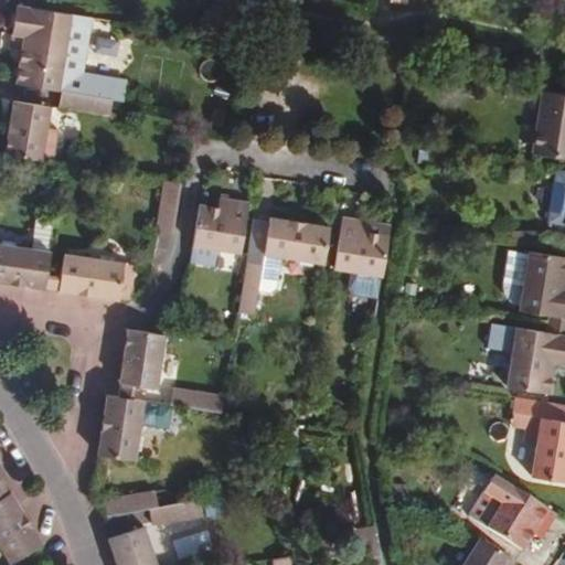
[(16,84),(61,91),(112,99),(115,83),(82,77),(91,18),(17,6),(11,41),(12,42),(12,48),(21,49),(16,84)]
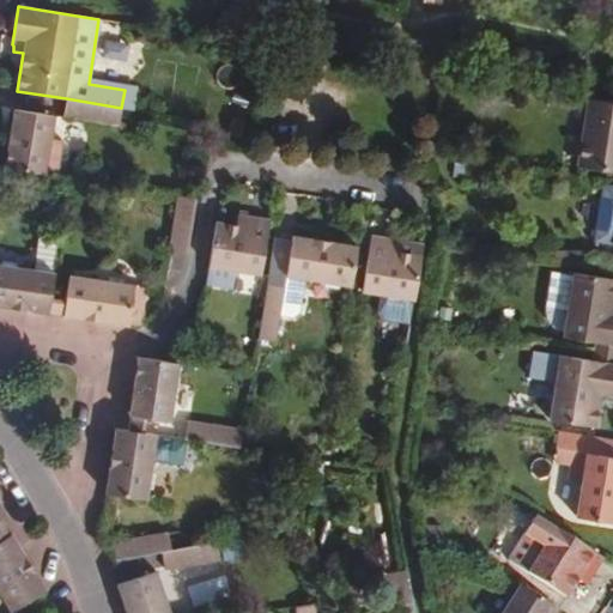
[(121,108),(66,98),(64,116),(119,125),(121,108)]
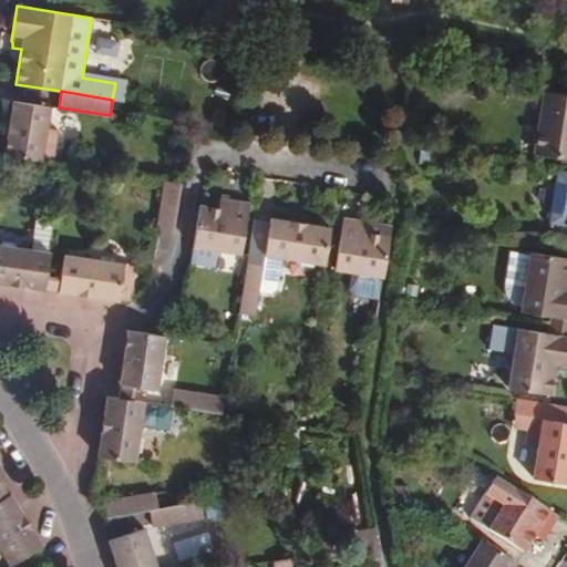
[(566,94),(546,91),(536,154),(566,158),(566,94)]
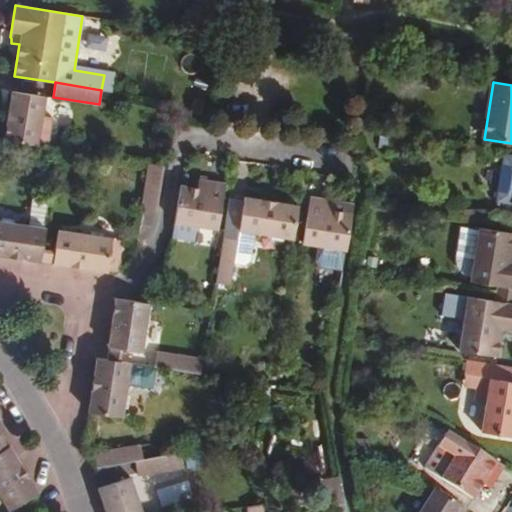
[(12,91),(4,140),(38,146),(45,97),(12,91)]
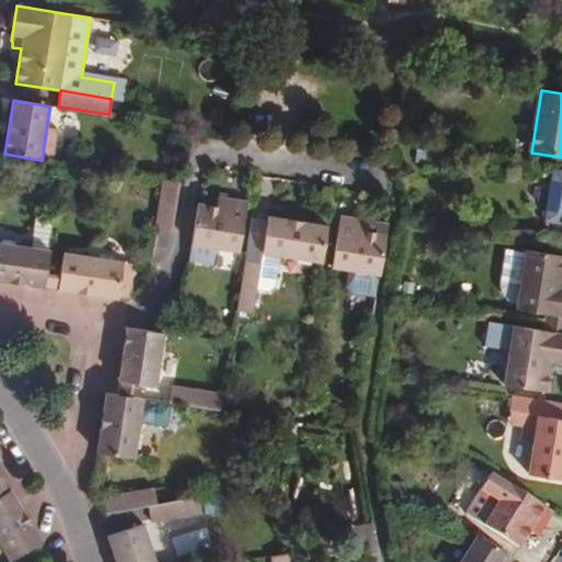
[(57,128),(47,127),(42,160),(52,161),(57,128)]
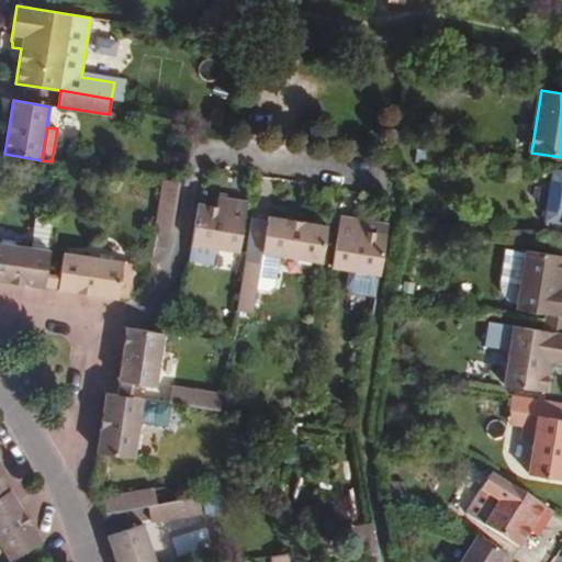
[(164,180),(156,231),(171,233),(179,182),(164,180)]
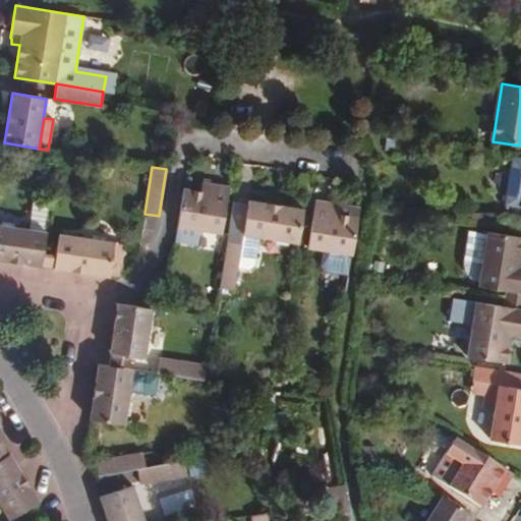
[(200,191),(184,189),(175,241),(219,248),(229,187),(201,182),(200,191)]
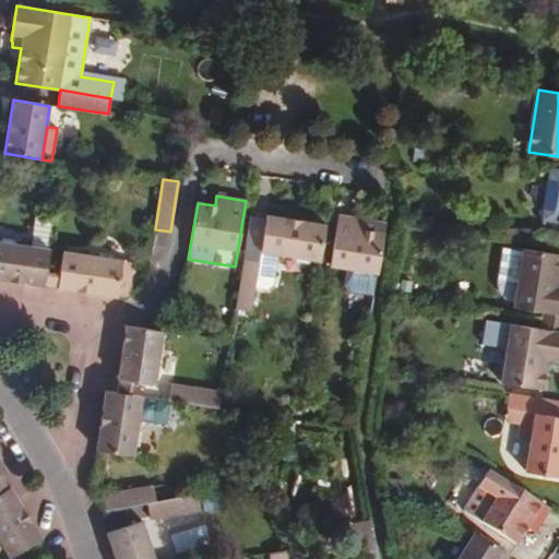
[(49,249),(55,217),(38,214),(33,247),(49,249)]
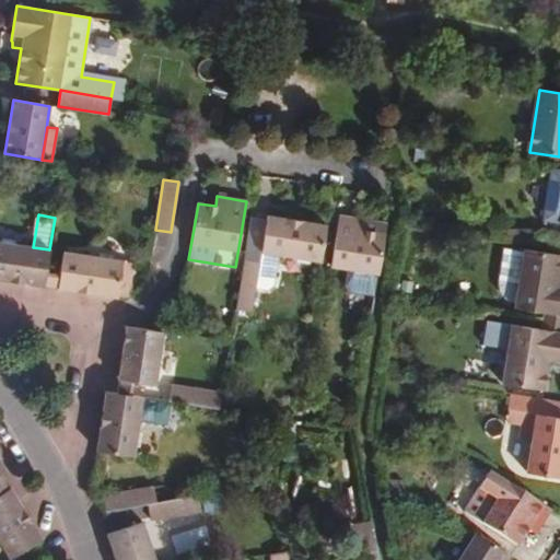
[(261,253),(321,263),(327,224),(268,216),(261,253)]
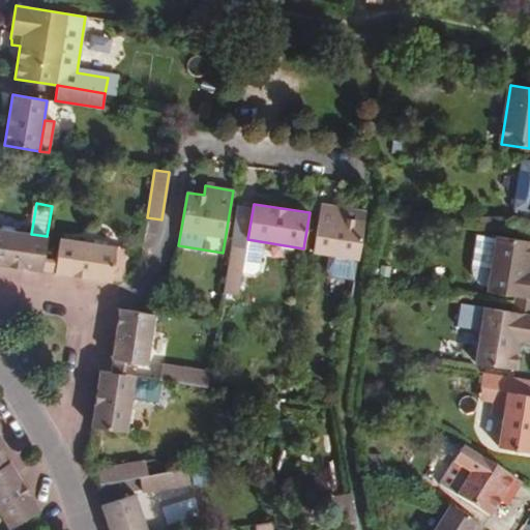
[(364,222),(335,217),(336,208),(321,206),(314,253),(358,259),(364,222)]
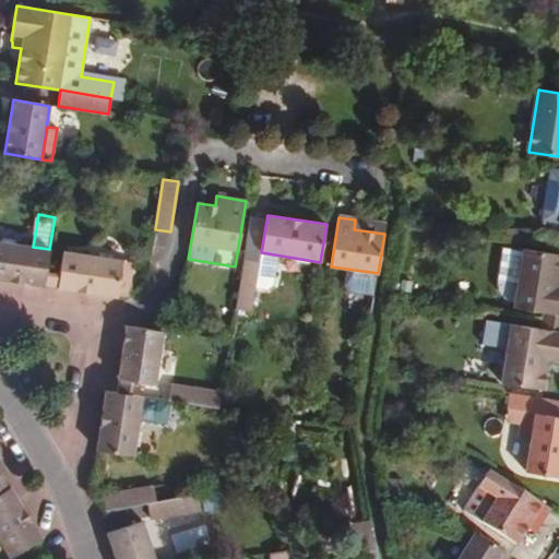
[(49,249),(0,241),(0,278),(44,286),(49,249)]
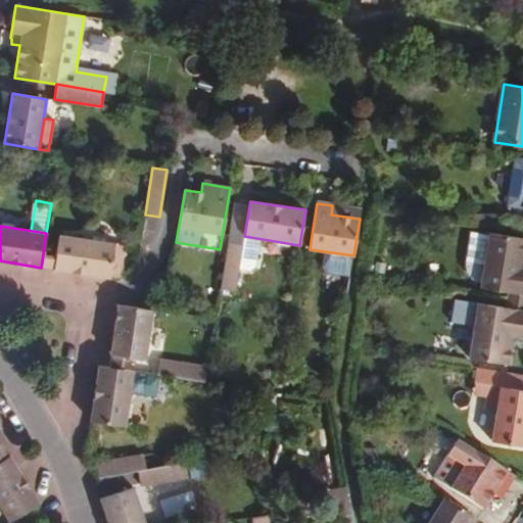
[(468,263),(484,265),(488,235),(472,232),(468,263)]
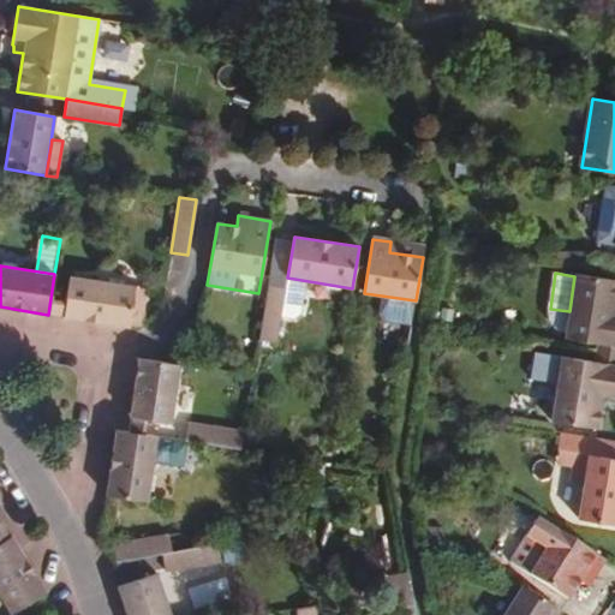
[(569,311),(566,330),(565,338),(598,344),(596,353),(614,356),(614,280),(574,274),(574,276),(569,311)]
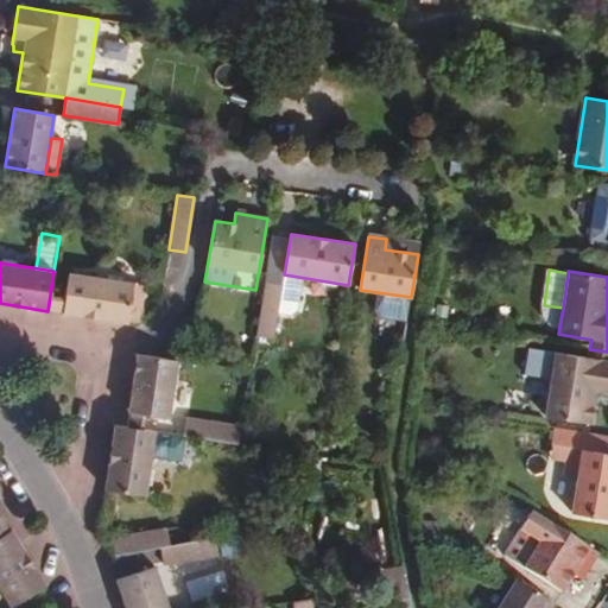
[(140,322),(141,305),(131,303),(133,284),(133,283),(69,272),(63,314),(137,324),(140,322)]
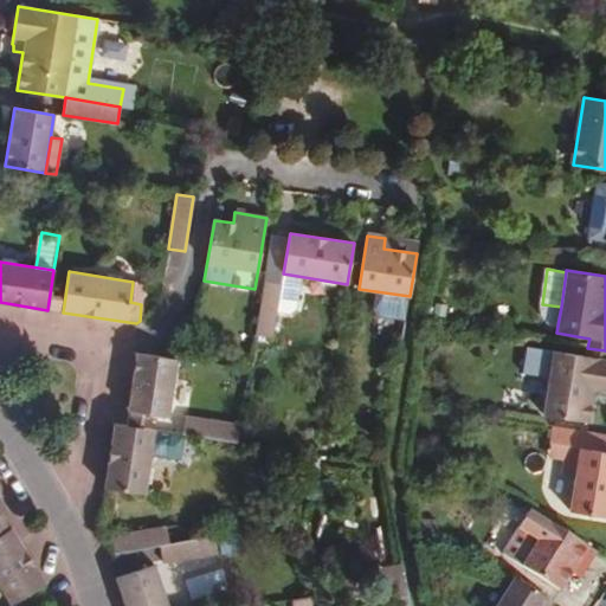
[(272,339),(281,284),(264,281),(255,335),(272,339)]
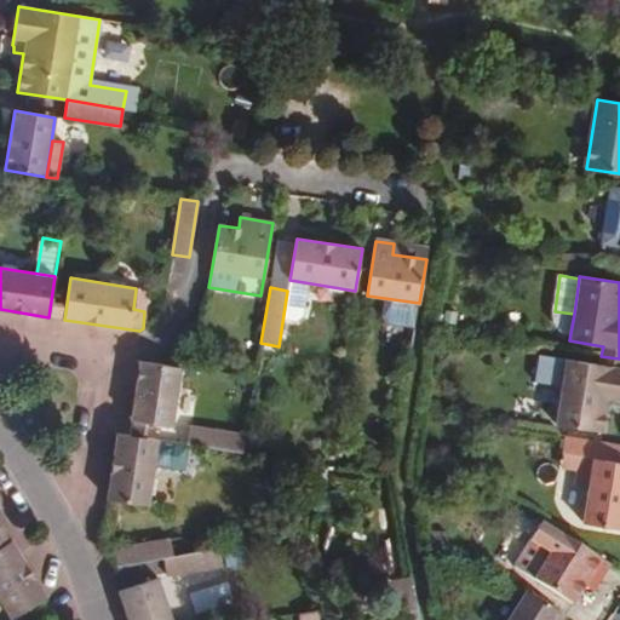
[(148,292),(136,290),(133,309),(144,311),(148,292)]
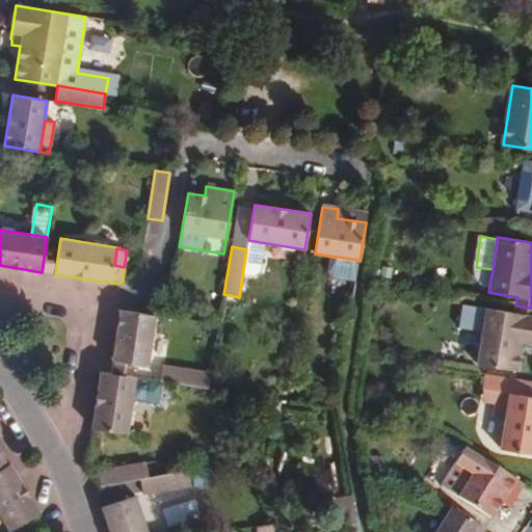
[(329,259),(328,275),(350,276),(351,260),(329,259)]
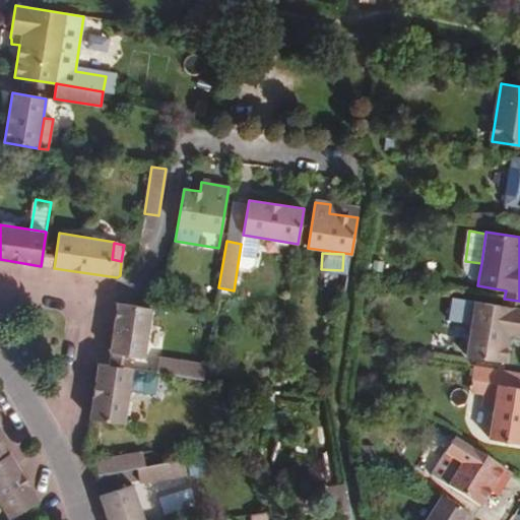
[(481,263),(465,261),(463,268),(469,276),(478,279),(481,263)]
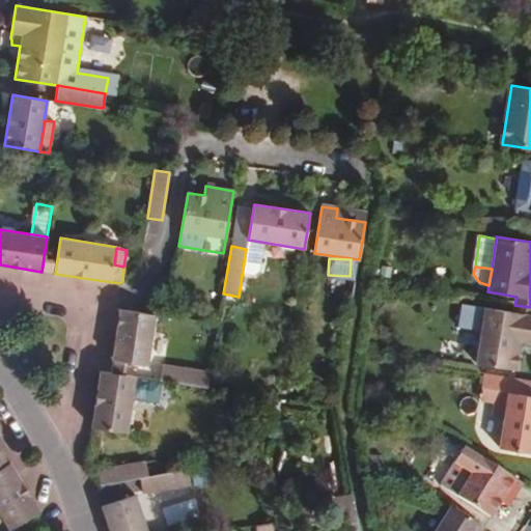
[(530,307),(514,305),(513,313),(484,308),(476,363),(515,370),(521,341),(530,343),(530,307)]
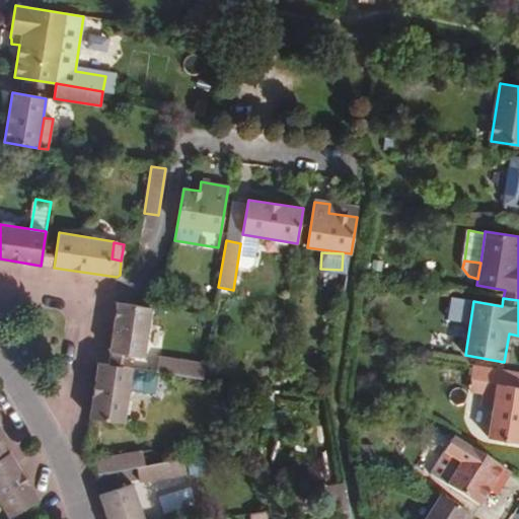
[(144,356),(151,308),(117,302),(109,352),(144,356)]
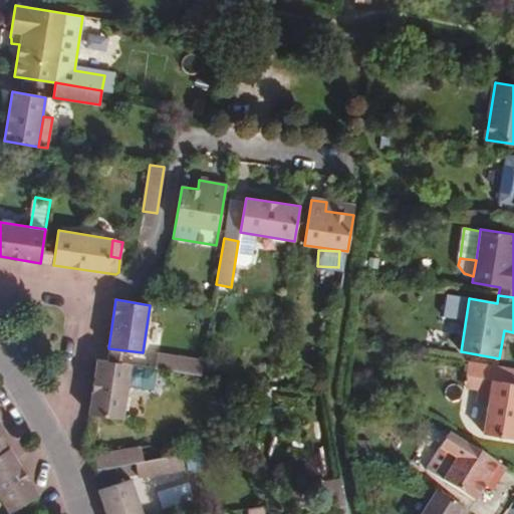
[(202,374),(204,360),(158,353),(156,368),(202,374)]
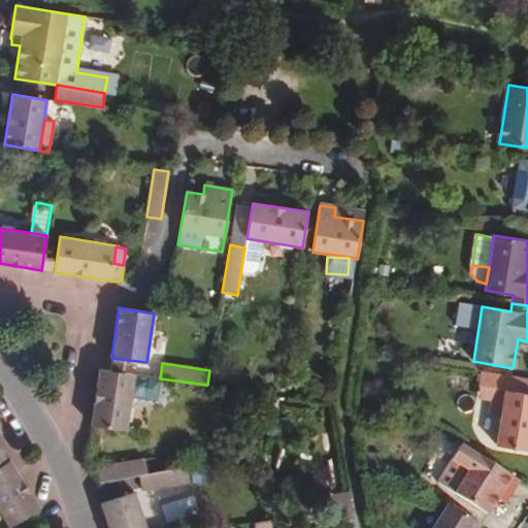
[(126,430),(134,374),(99,369),(91,425),(126,430)]
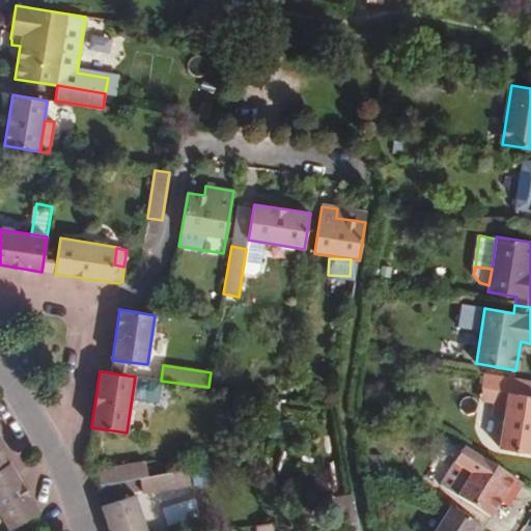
[(508,393),(504,416),(499,449),(530,453),(530,396),(524,395),(526,381),(484,374),(481,389),(483,389),(508,393)]
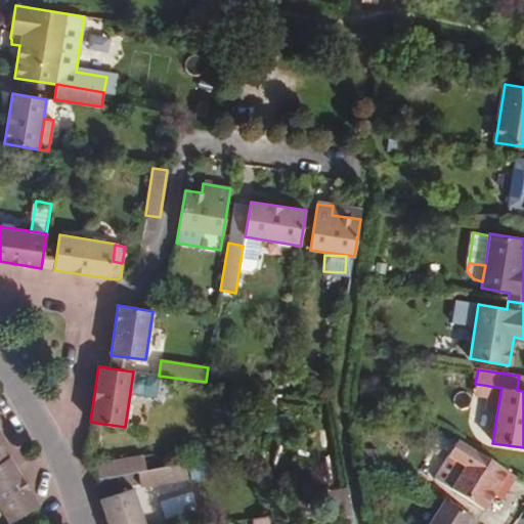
[(486,408),(497,410),(501,388),(477,384),(476,395),(488,397),(486,408)]
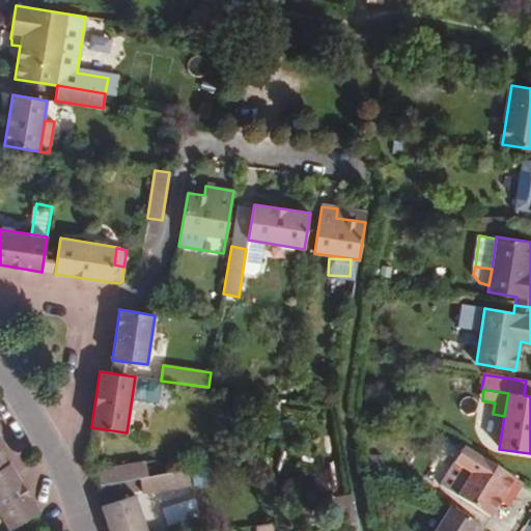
[(506,493),(514,498),(523,484),(465,448),(440,486),(491,518),(501,502),(506,493)]
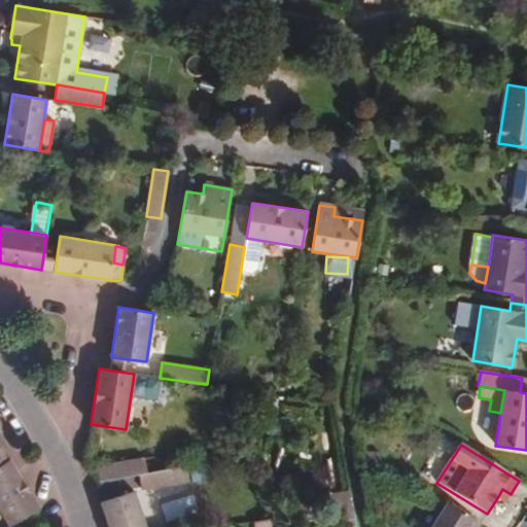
[(100,482),(147,472),(144,458),(97,466),(100,482)]
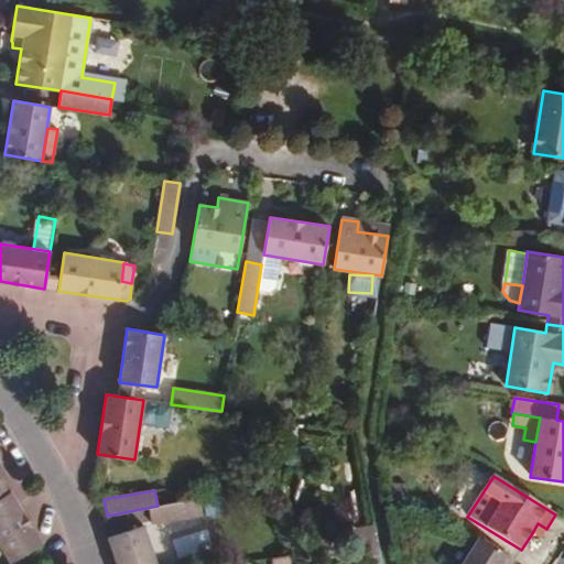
[(10,491),(9,492),(0,497),(0,545),(10,563),(42,543),(10,491)]
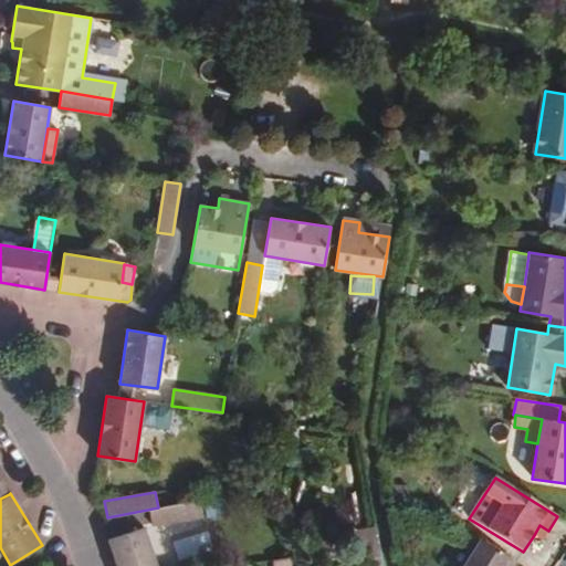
[(542,541),(548,531),(540,525),(534,535),(542,541)]
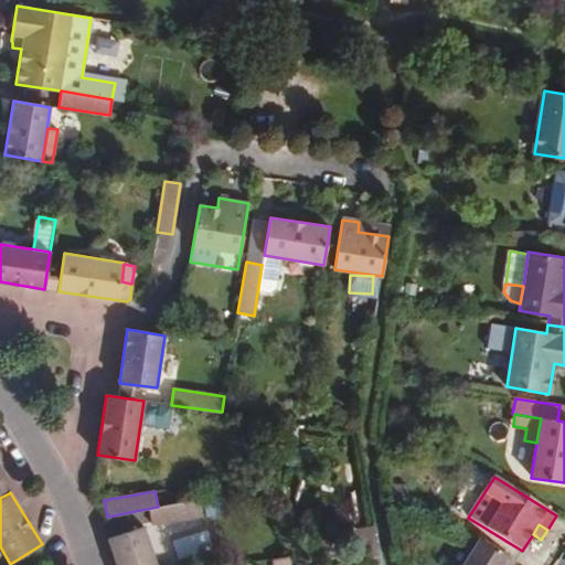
[(117,564),(156,564),(144,526),(108,539),(117,564)]
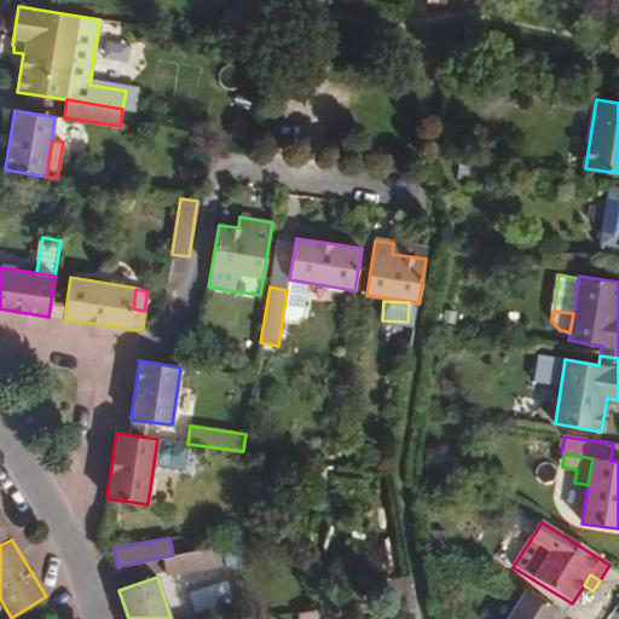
[(418,618),(412,583),(385,588),(389,609),(400,608),(403,618),(418,618)]
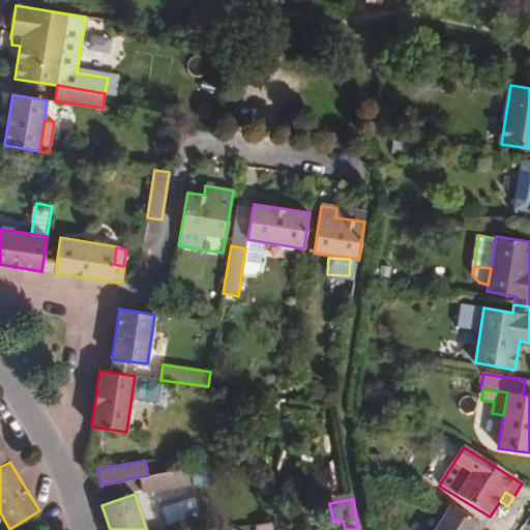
[(163,523),(192,522),(190,503),(163,504),(163,523)]
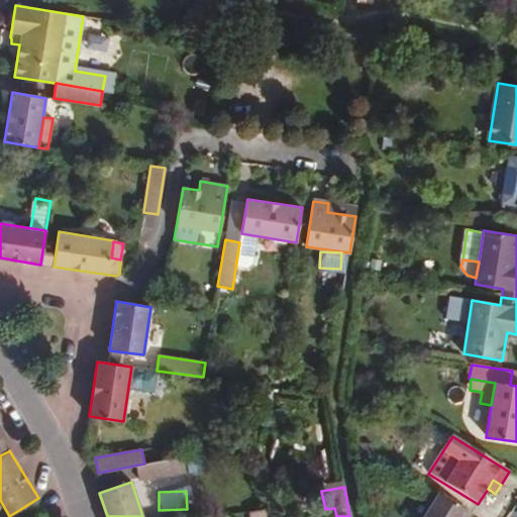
[(469,516),(471,514),(439,494),(424,516),(469,516)]
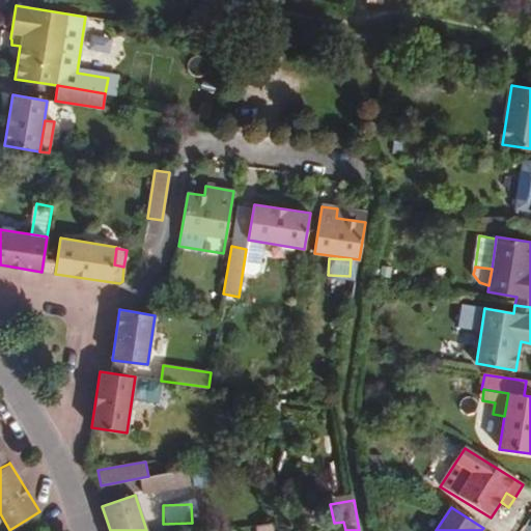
[(257,530),(273,530),(272,522),(256,525),(257,530)]
